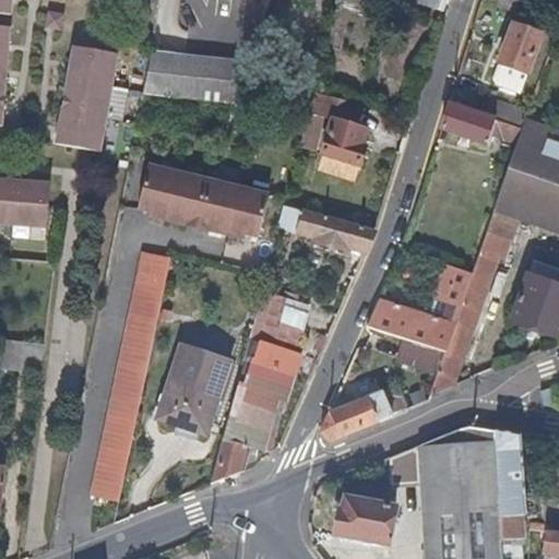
[(0,0),(0,13),(10,15),(11,0),(0,0)]
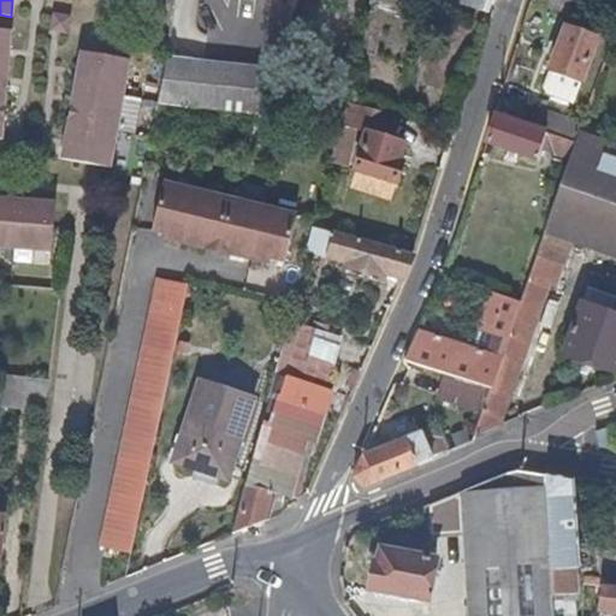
[(572,0),(529,0),(564,13),(568,15),(572,0)]
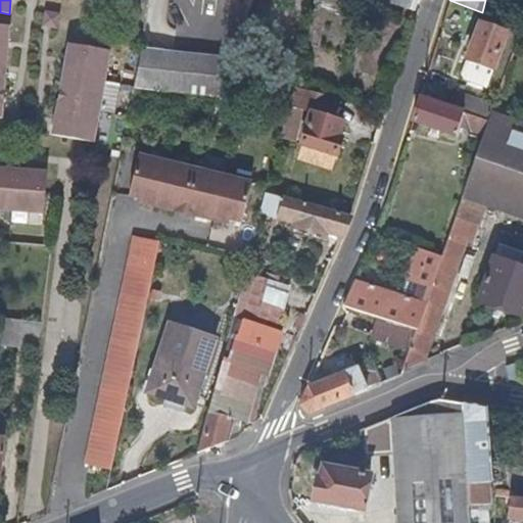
[(493,67),(506,32),(479,22),(467,58),(493,67)]
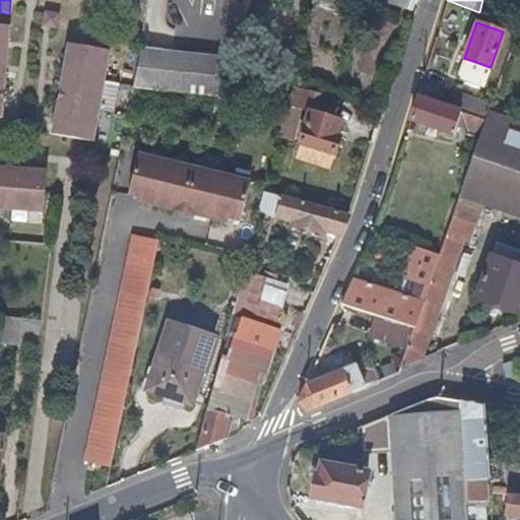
[(0,24),(0,108),(8,25),(0,24)]
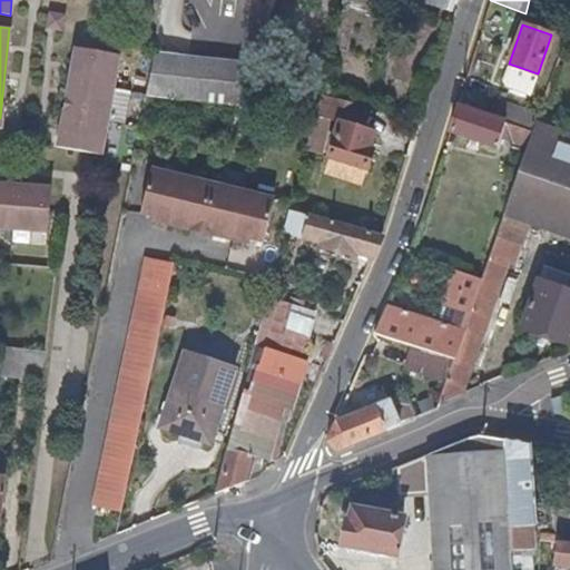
[(52,145),(98,153),(114,52),(67,46),(52,145)]
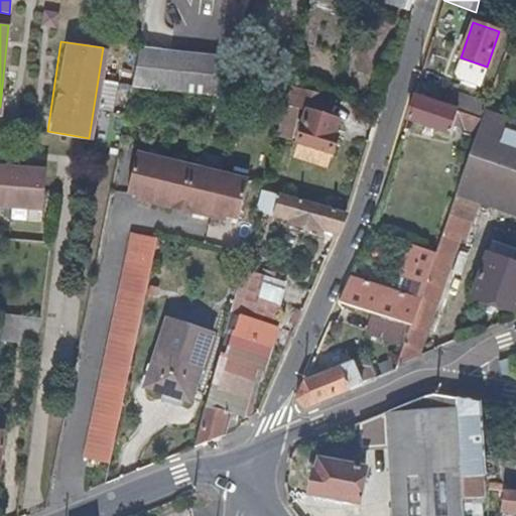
[(164,52),(134,46),(128,80),(157,86),(164,52)]
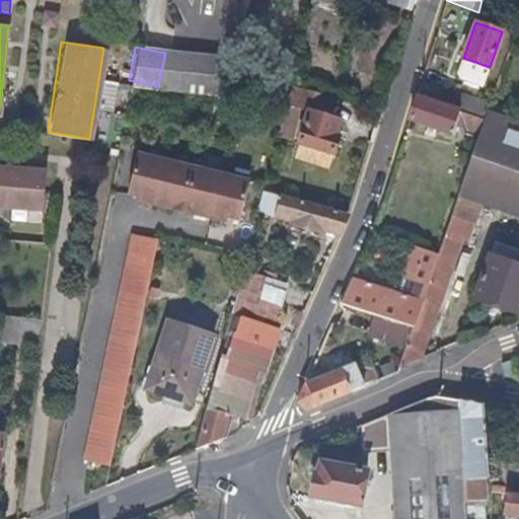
[(180,91),(212,98),(223,63),(165,53),(158,86),(180,91)]
